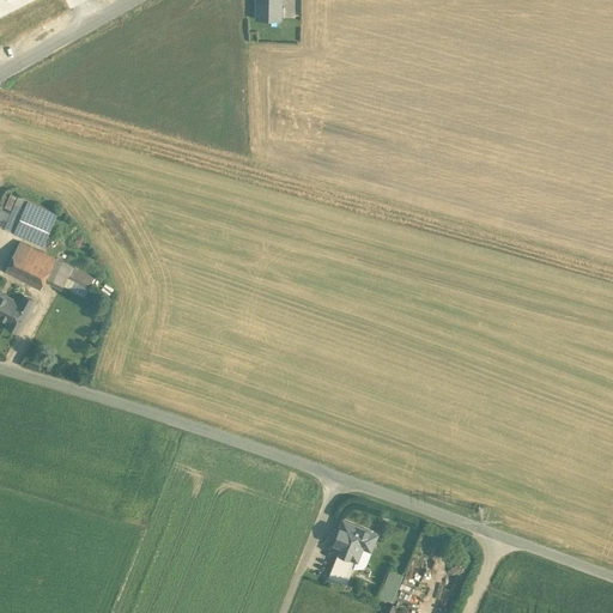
[(281,1),(256,1),(256,18),(280,18),(281,1)]
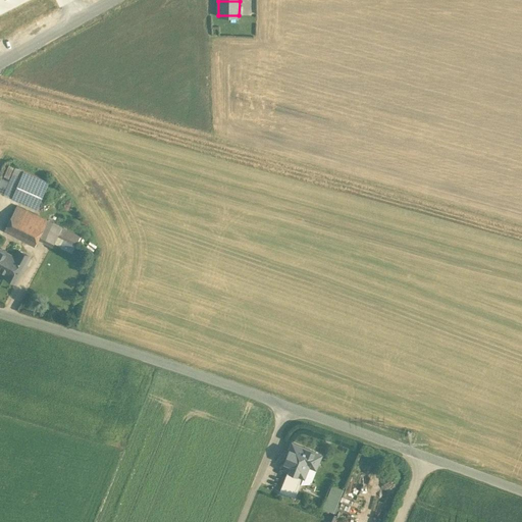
[(16,166),(4,194),(11,197),(23,169),(16,166)]
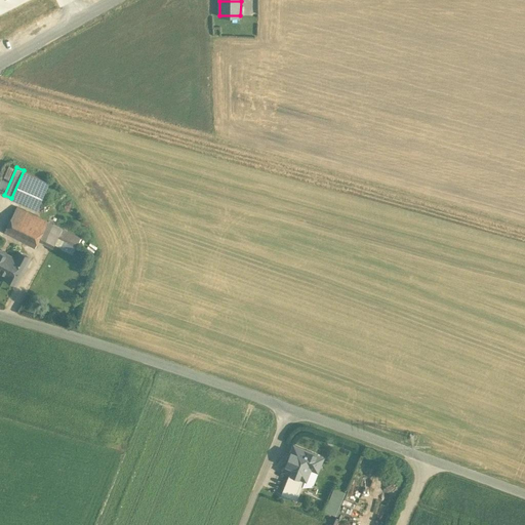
[(49,182),(24,170),(11,198),(37,209),(49,182)]
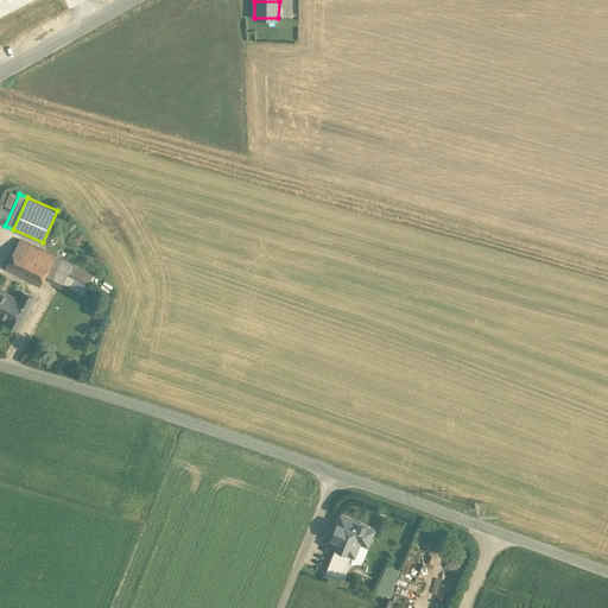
[(40,248),(19,239),(16,246),(37,255),(40,248)]
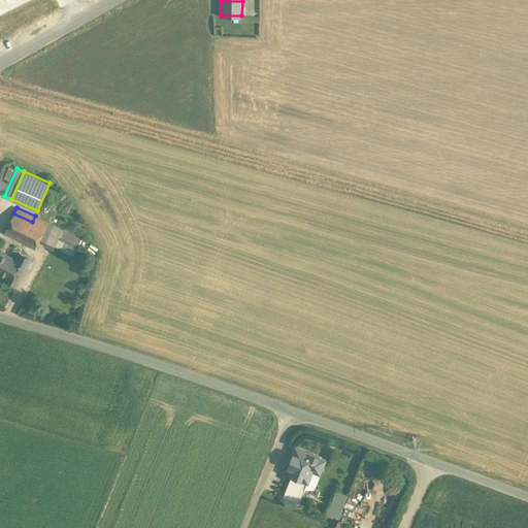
[(32,222),(13,213),(4,232),(35,248),(39,240),(45,228),(32,222)]
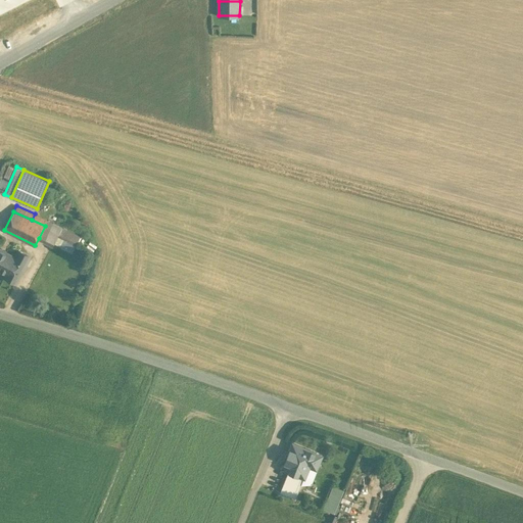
[(41,217),(35,214),(32,220),(45,226),(47,221),(41,218),(41,217)]
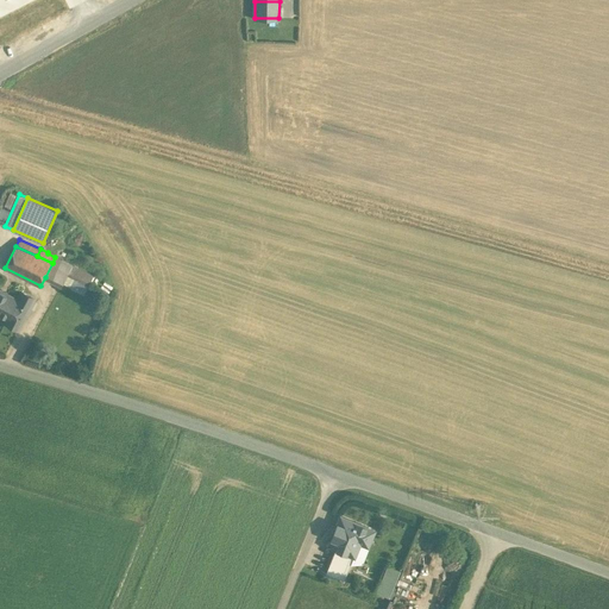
[(73,265),(55,257),(52,263),(45,277),(62,286),(68,274),(71,265),(73,265)]
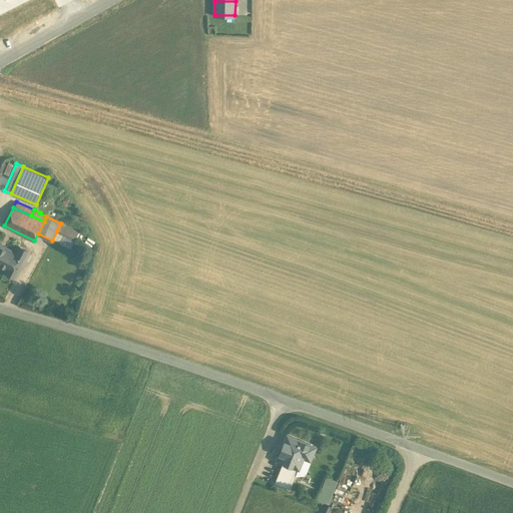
[(78,233),(60,223),(57,230),(75,240),(78,233)]
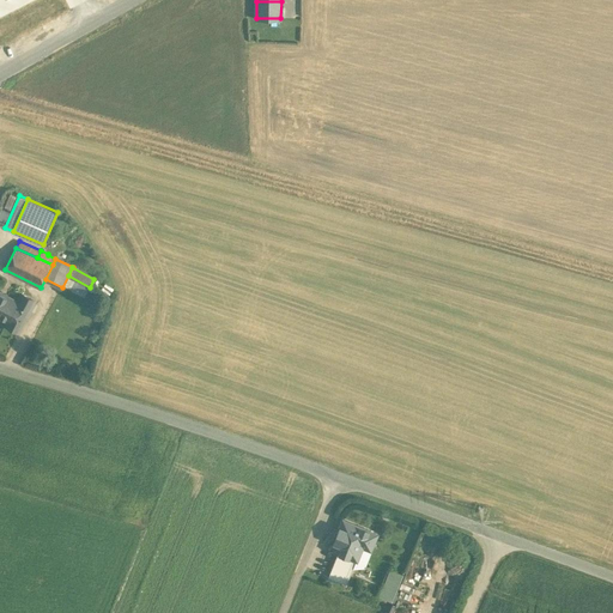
[(17,302),(0,292),(0,315),(7,320),(17,302)]
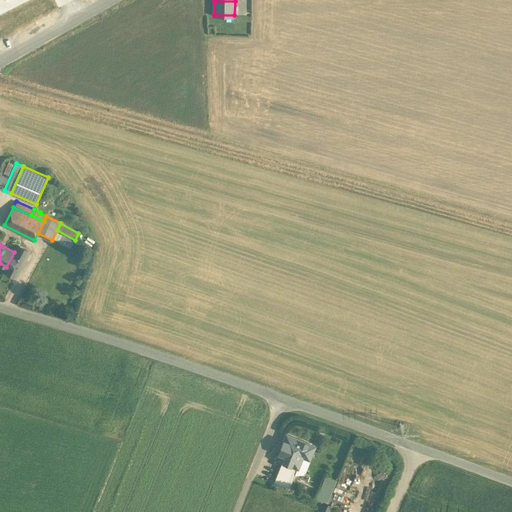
[(6,267),(5,270),(16,276),(29,250),(18,245),(6,267)]
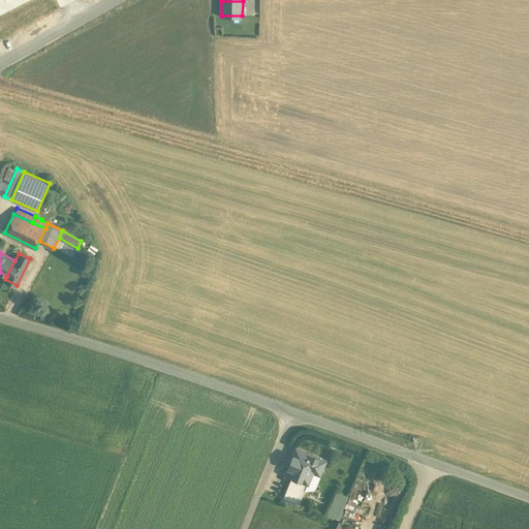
[(324,460),(297,448),(286,473),(308,481),(313,468),(320,470),(324,460)]
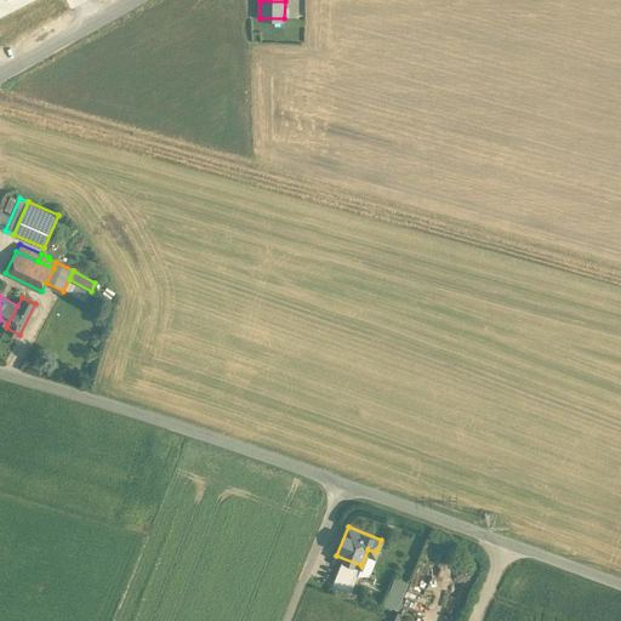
[(358,573),(340,565),(332,584),(351,591),(358,573)]
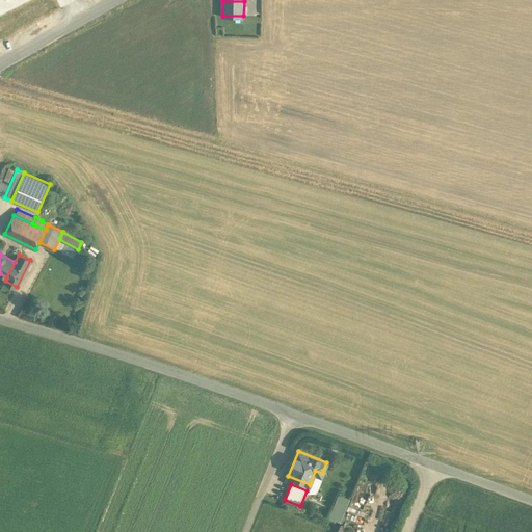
[(342,521),(350,497),(338,493),(329,516),(342,521)]
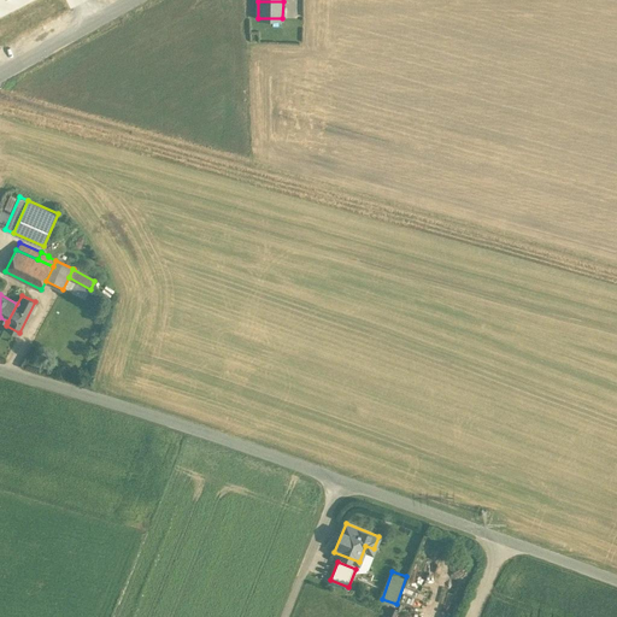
[(411,598),(403,594),(398,607),(416,616),(419,606),(409,603),(411,598)]
